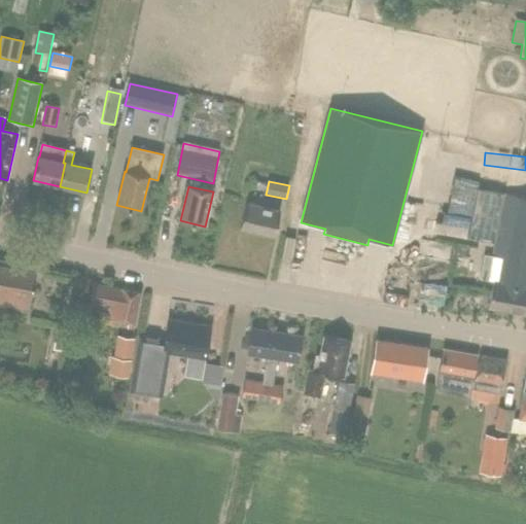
[(525,198),(506,194),(500,220),(489,282),(493,283),(488,309),(525,315),(525,198)]
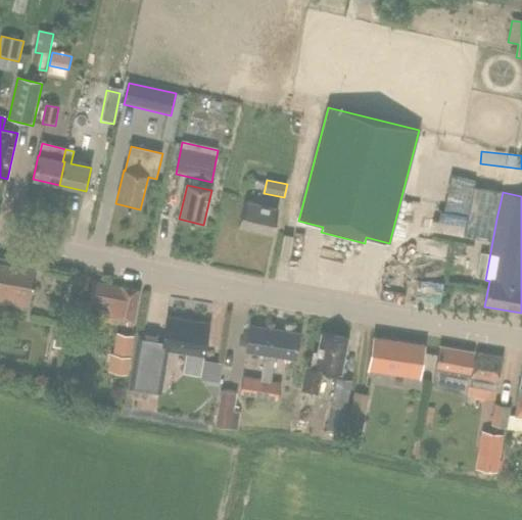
[(273,235),(278,210),(244,202),(239,227),(273,235)]
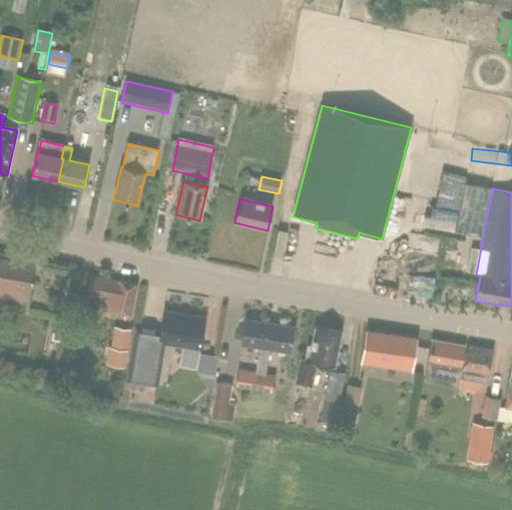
[(0,298),(27,303),(34,269),(0,262),(0,298)]
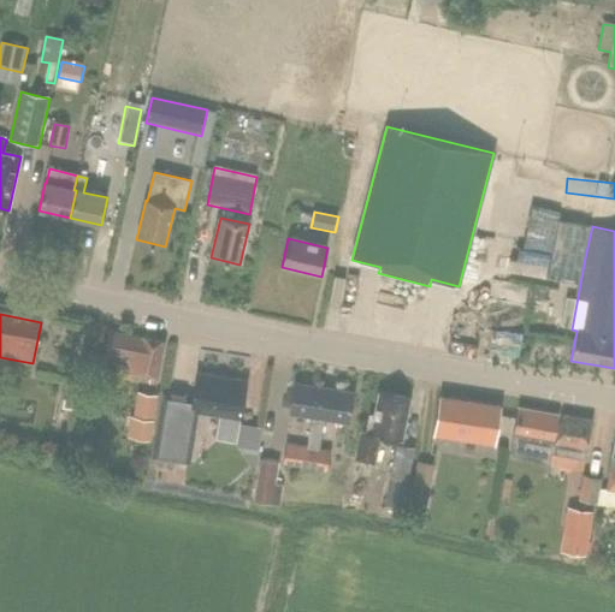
[(160,364),(164,343),(143,338),(143,340),(110,333),(105,360),(129,364),(126,379),(157,385),(160,364)]
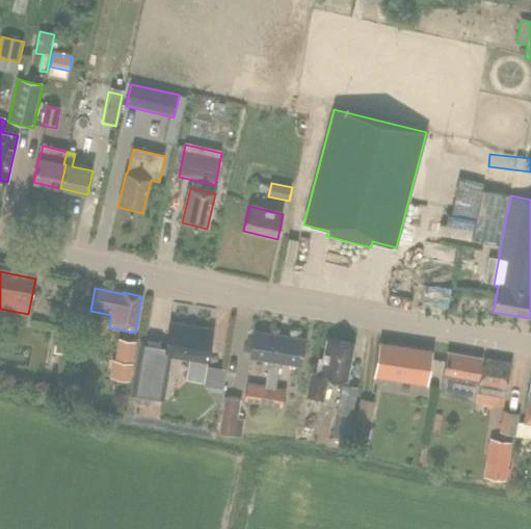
[(187,360),(190,360),(187,380),(204,384),(206,376),(208,363),(213,331),(170,323),(169,327),(166,344),(140,339),(131,397),(134,397),(151,400),(164,402),(171,356),(187,360)]
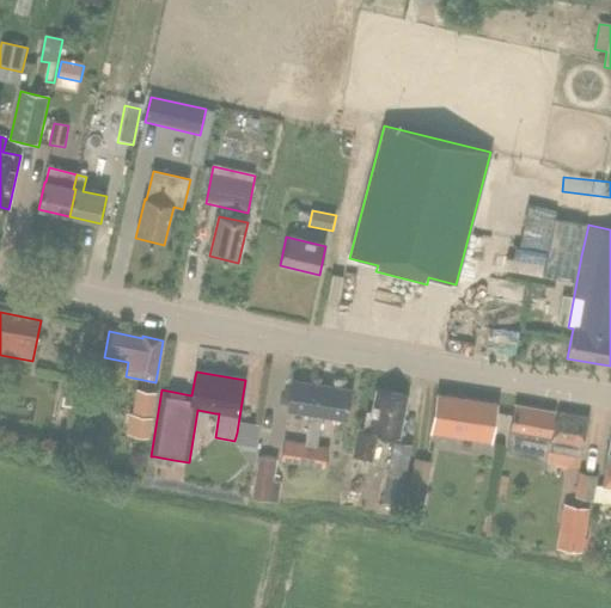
[(77,410),(81,386),(67,384),(62,407),(77,410)]
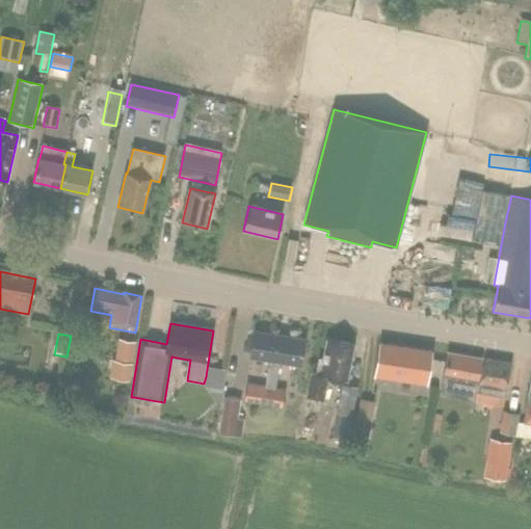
[(301,366),(304,341),(255,334),(250,358),(270,361),(266,387),(249,384),(248,386),(245,402),(282,407),(285,392),(275,390),(281,363),(301,366)]
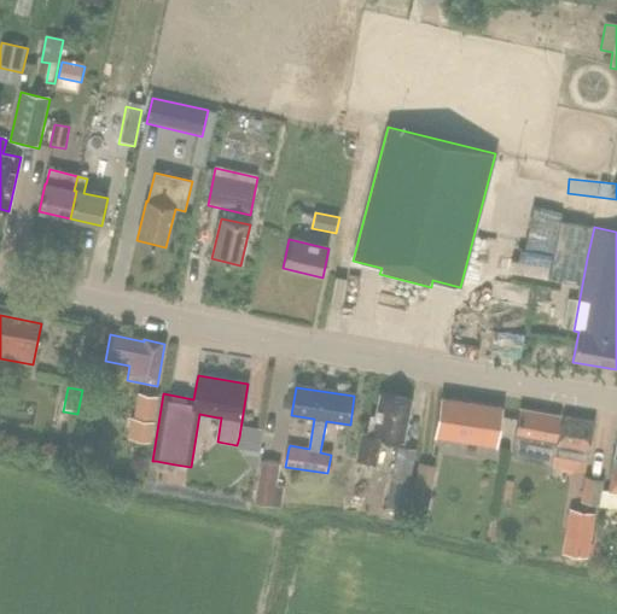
[(149,442),(156,397),(139,393),(132,440),(133,440),(147,442),(149,442)]
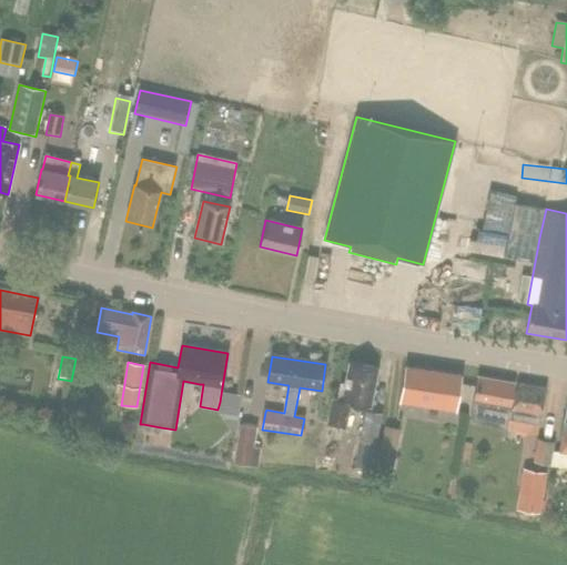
[(371,407),(378,370),(350,364),(345,384),(341,383),(337,401),(333,400),(327,426),(345,430),(350,403),(371,407)]
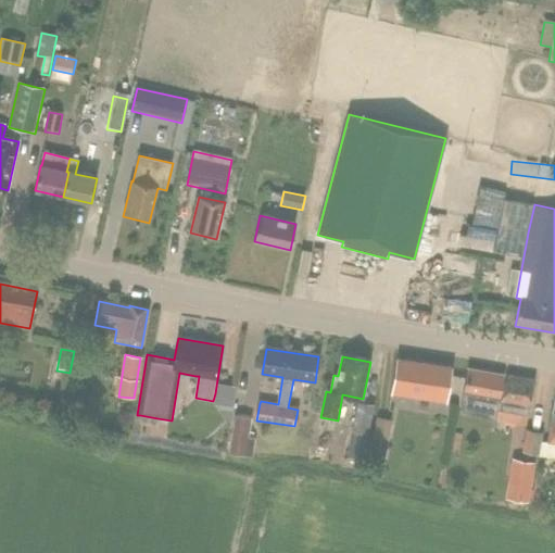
[(391,394),(399,396),(446,402),(451,368),(398,360),(391,394)]
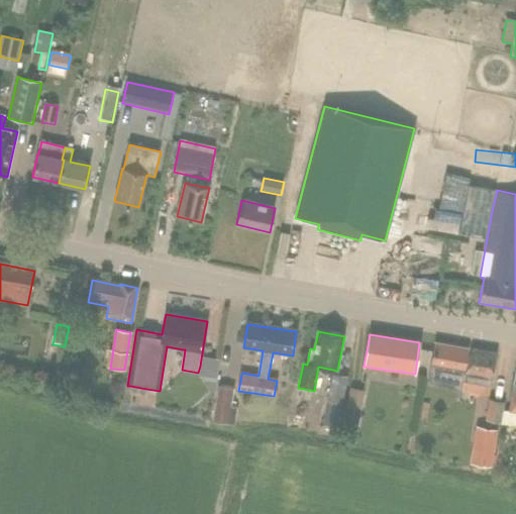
[(491,387),(497,354),(471,350),(467,373),(463,373),(468,349),(435,344),(428,384),(460,390),(461,382),(491,387)]
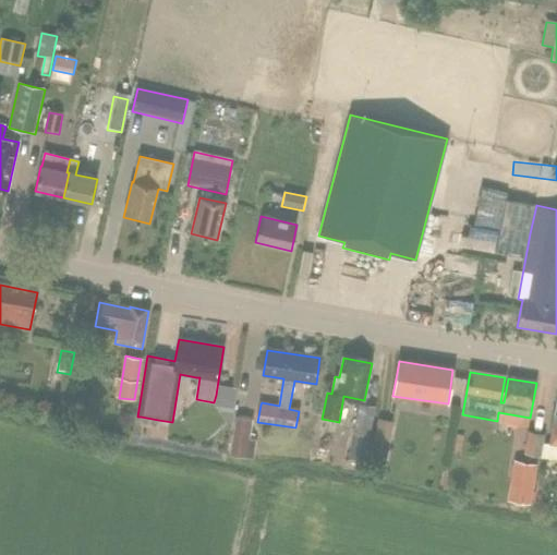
[(544,444),(541,459),(556,461),(556,405),(555,413),(553,424),(549,445),(544,444)]
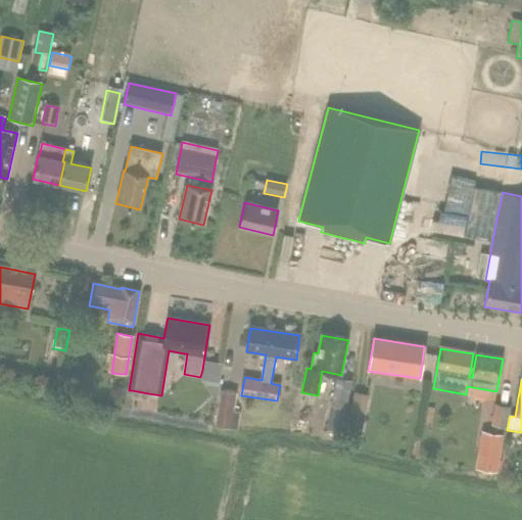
[(337,380),(332,405),(338,407),(346,408),(351,382),(337,380)]
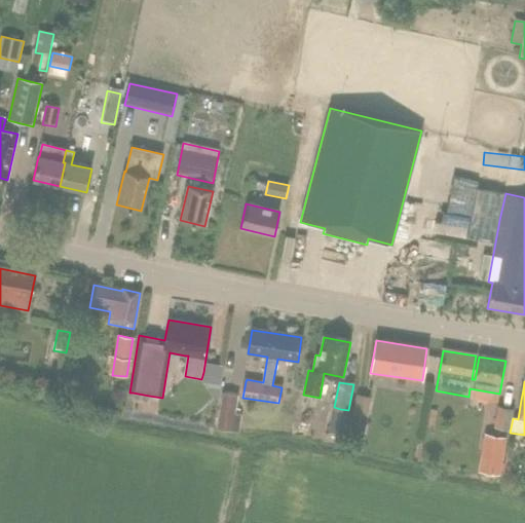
[(237,396),(222,394),(216,428),(239,432),(242,415),(234,414),(237,396)]
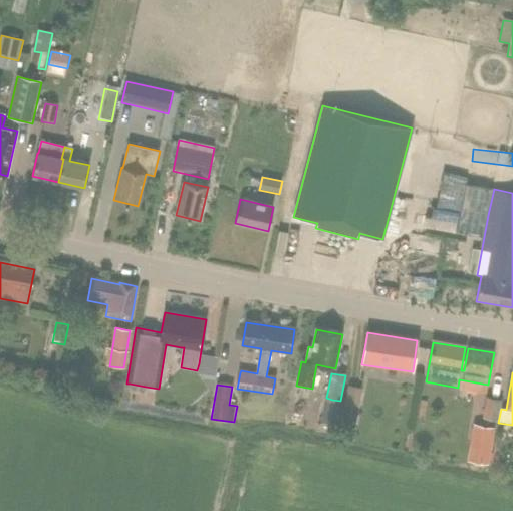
[(351,439),(362,391),(349,388),(338,435),(351,439)]
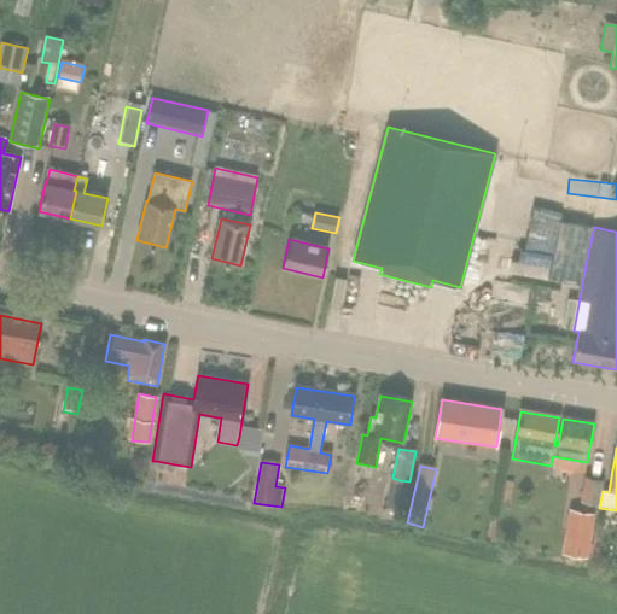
[(599,508),(603,491),(605,481),(585,478),(581,503),(583,503),(582,508),(598,510),(599,508)]
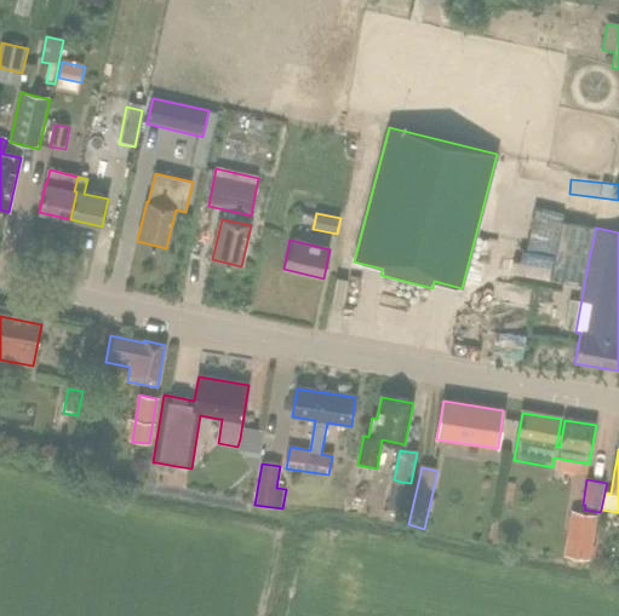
[(590,562),(597,517),(571,512),(563,557),(590,562)]
